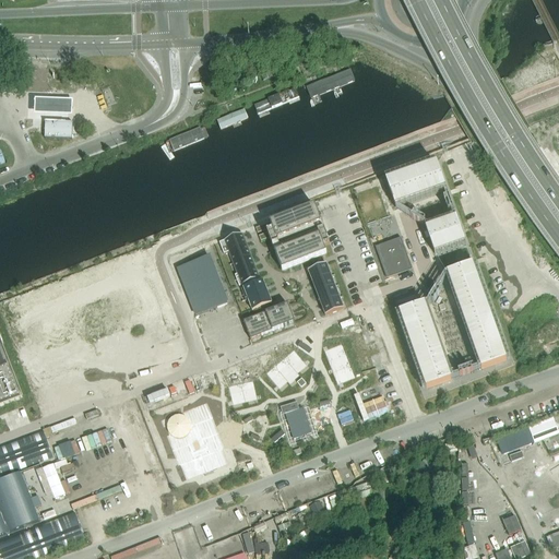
[(353,67),(304,85),(309,98),(358,79),(353,67)]
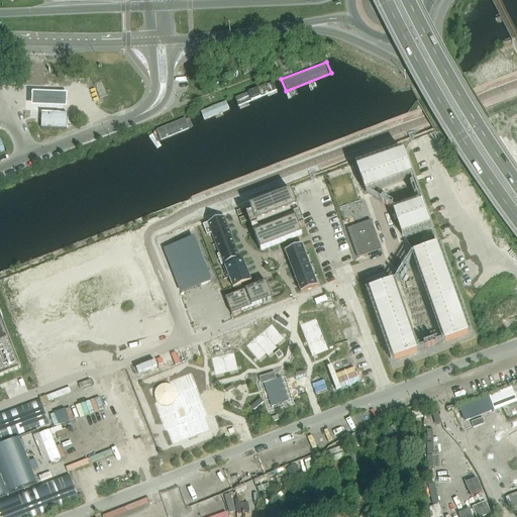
[(274,81),(233,97),(237,108),(279,92),(274,81)]
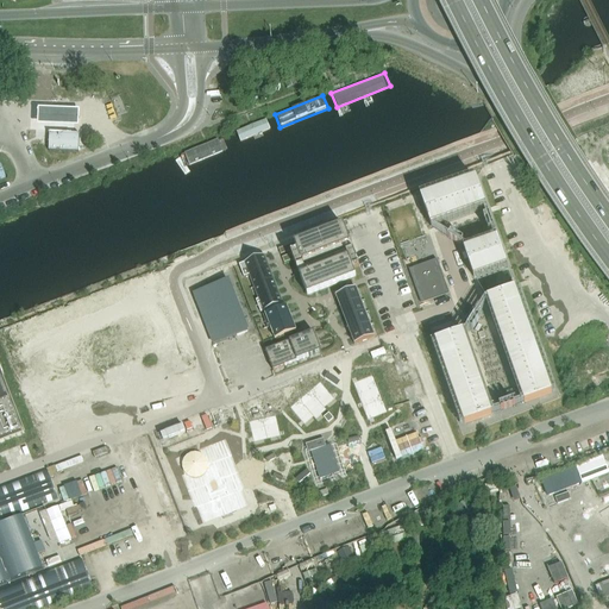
[(79,110),(36,108),(36,117),(36,126),(79,127),(79,119),(79,110)]
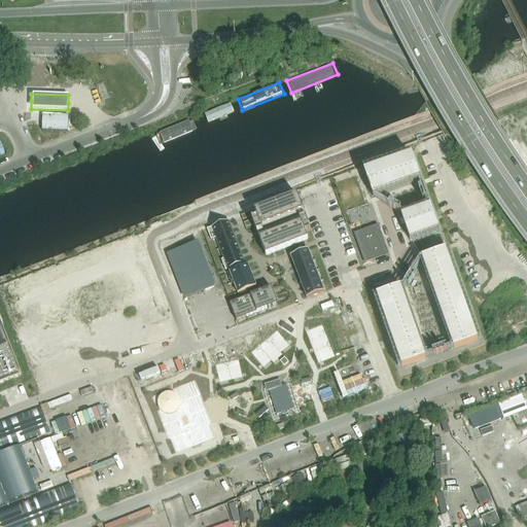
[(231,102),(204,113),(207,121),(234,111),(231,102)]
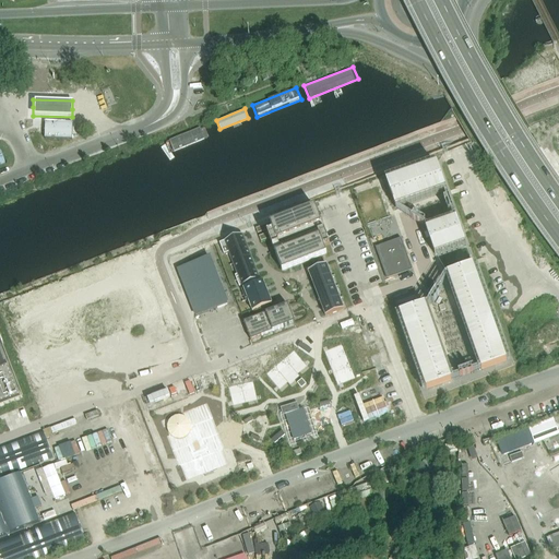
[(45,122),(45,123),(46,123),(45,139),(72,140),(73,123),(66,123),(66,122),(45,122)]
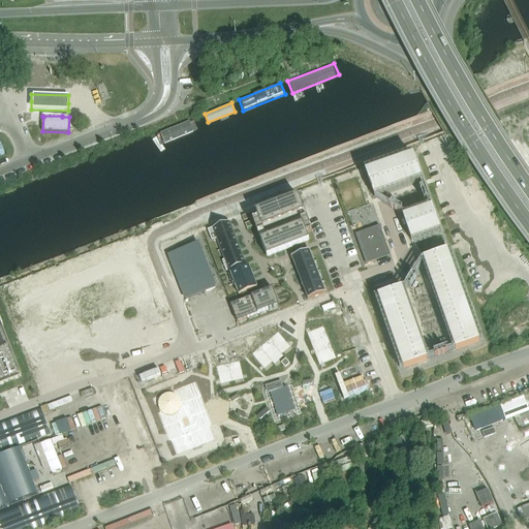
[(198,116),(163,131),(166,139),(203,124),(198,116)]
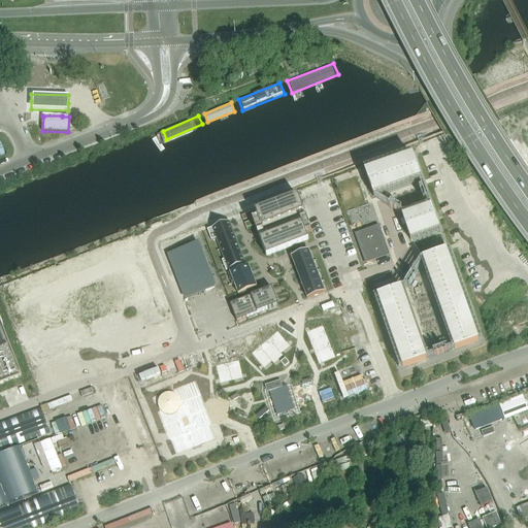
[(413,155),(365,172),(373,196),(421,178),(413,155)]
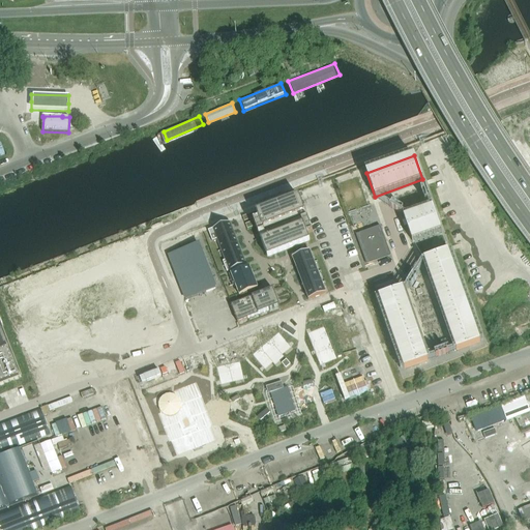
[(254,222),(257,231),(305,213),(298,196),(256,212),(259,219),(254,222)]
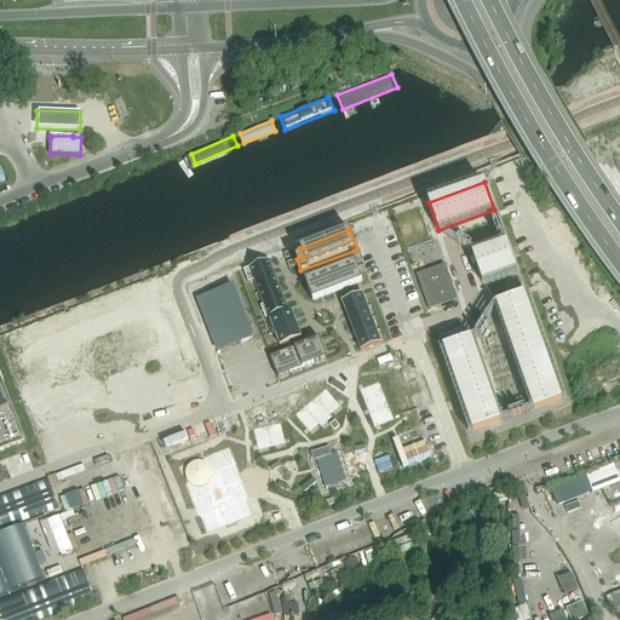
[(506,244),(474,256),(483,283),(516,271),(506,244)]
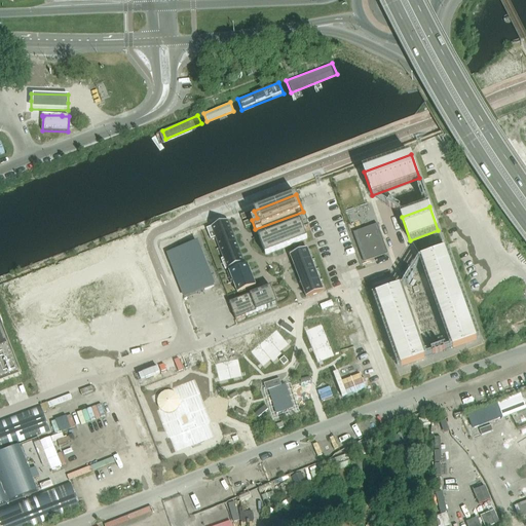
[(207,229),(211,239),(232,231),(228,221),(207,229)]
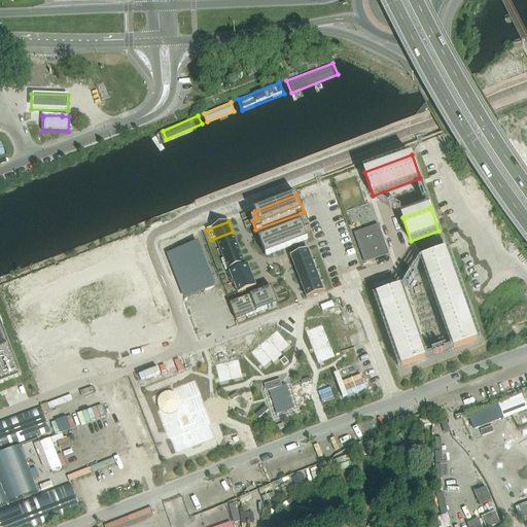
[(311,231),(307,221),(259,240),(266,256),(308,240),(306,234),(311,231)]
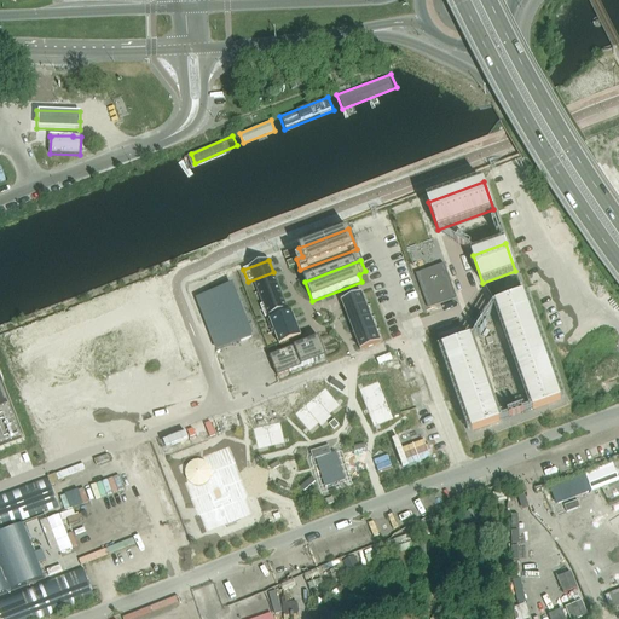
[(444,265),(416,275),(428,310),(456,300),(444,265)]
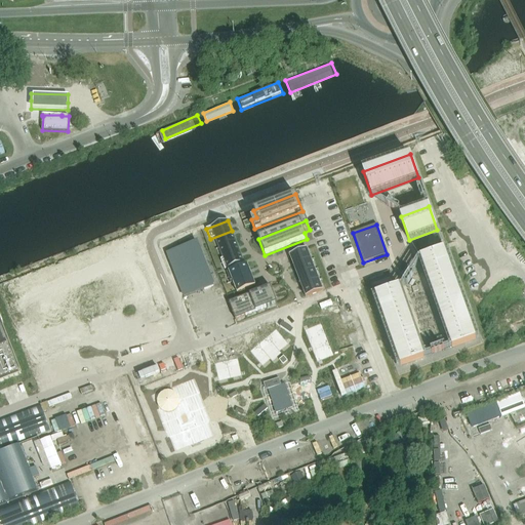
[(215,238),(218,248),(236,241),(232,231),(210,239),(210,240),(215,238)]
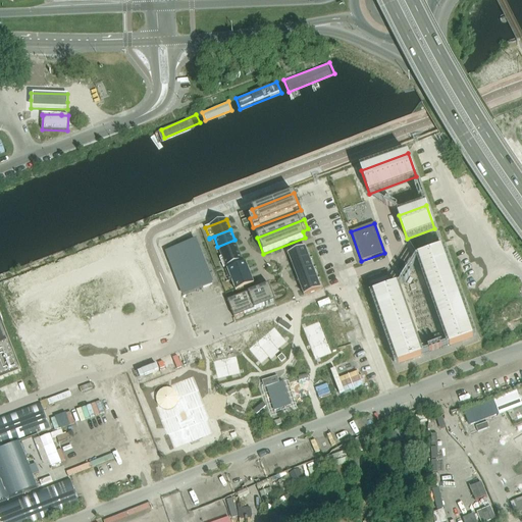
[(221,257),(239,251),(235,240),(217,247),(221,257)]
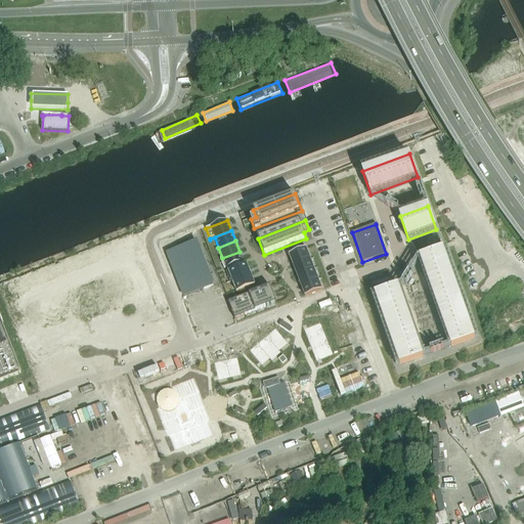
[(197,242),(167,253),(184,297),(213,286),(197,242)]
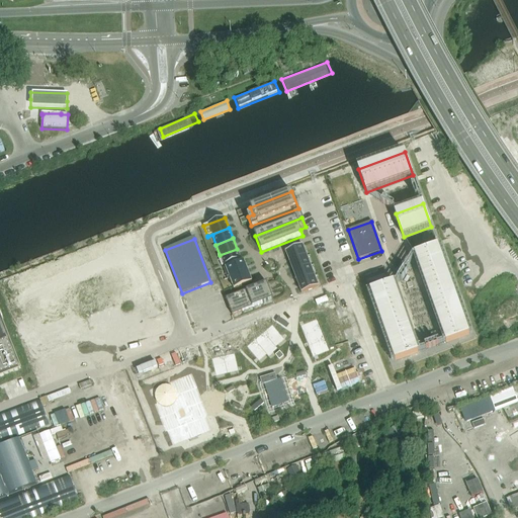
[(289,262),(307,256),(303,246),(285,252),(289,262)]
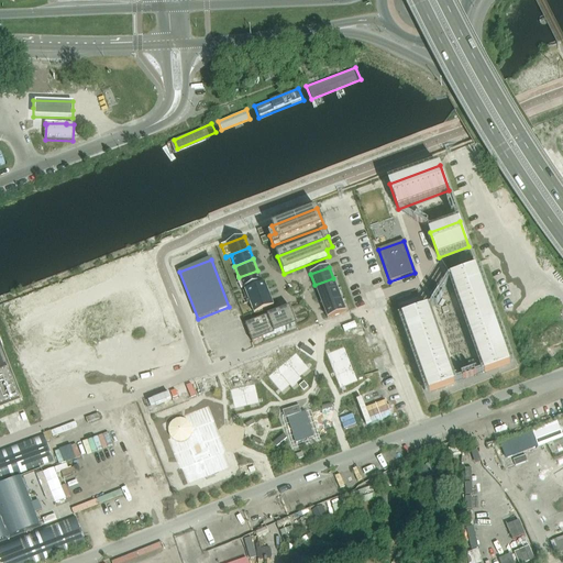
[(510,364),(476,267),(451,276),(485,373),(510,364)]
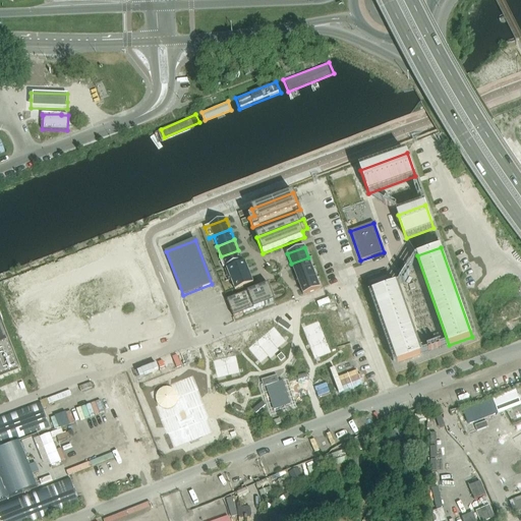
[(223,268),(242,261),(238,250),(221,256),(219,257),(223,268)]
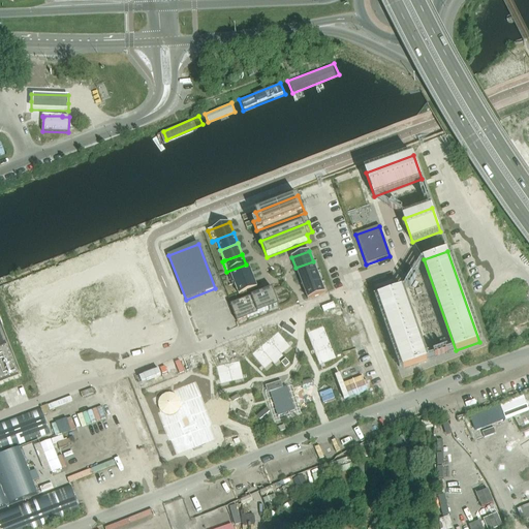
[(296,268),(300,279),(317,272),(313,261),(296,268)]
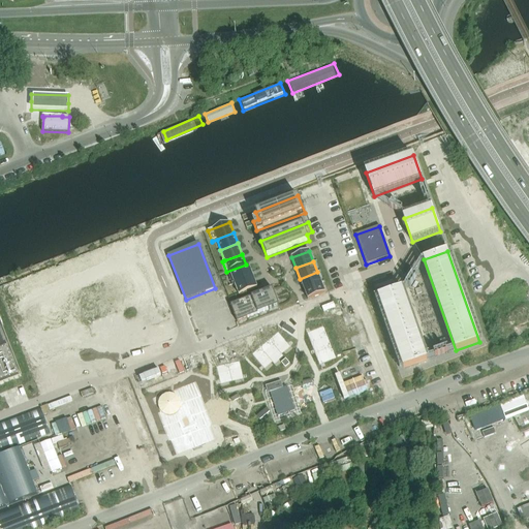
[(232,285),(235,285),(253,278),(249,267),(228,275),(232,285)]
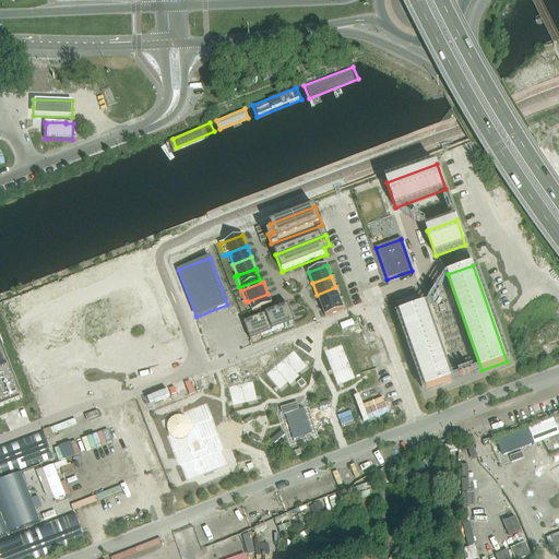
[(340,299),(335,287),(317,295),(321,306),(340,299)]
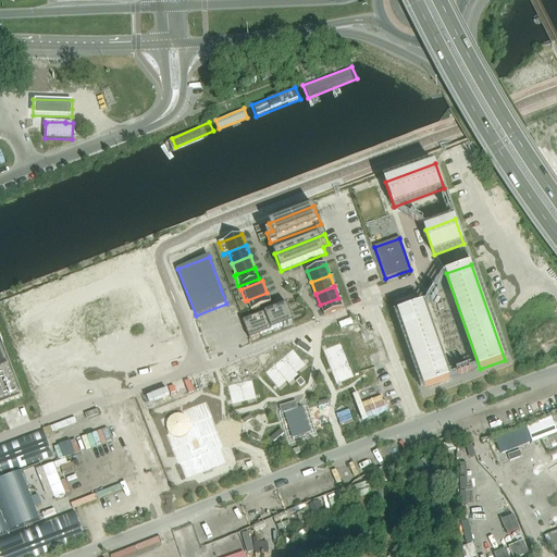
[(271,304),(267,293),(247,300),(251,311),(271,304)]
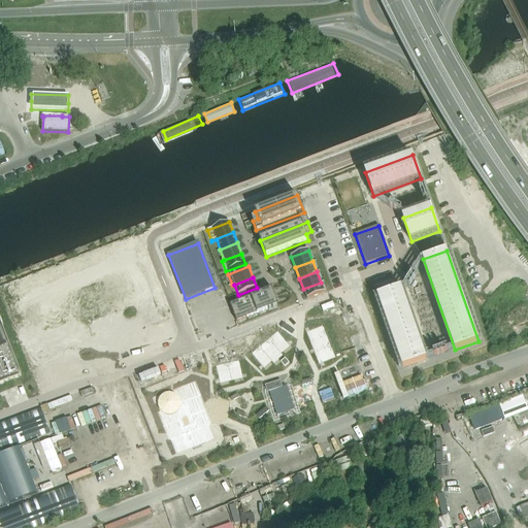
[(325,293),(321,283),(303,289),(307,299),(325,293)]
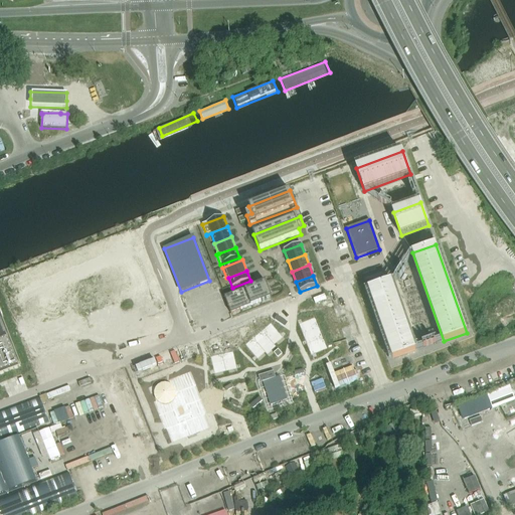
[(368,290),(392,359),(415,351),(408,330),(391,281),(368,290)]
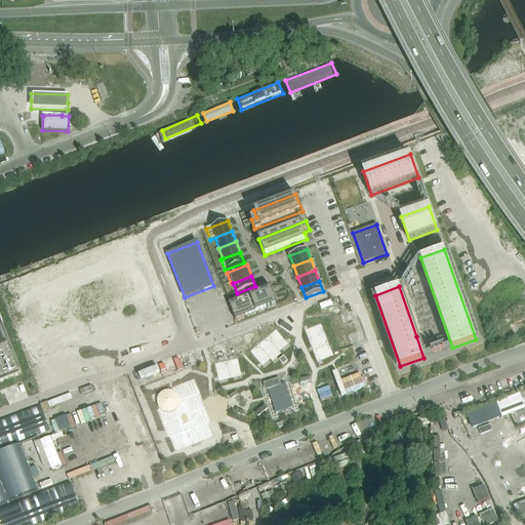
[(260,291),(267,308),(277,305),(271,287),(260,291)]
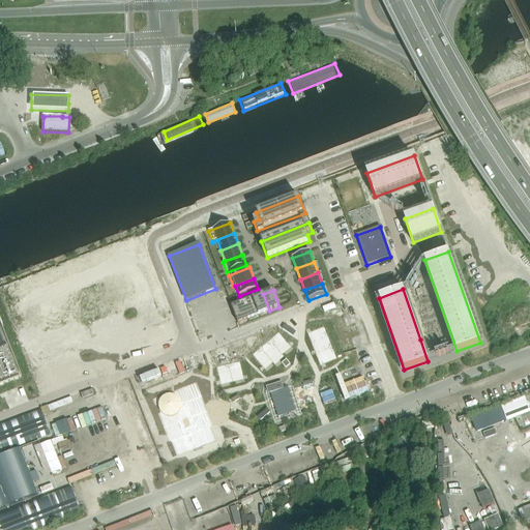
[(263,294),(261,295),(253,298),(259,315),(269,311),(263,294)]
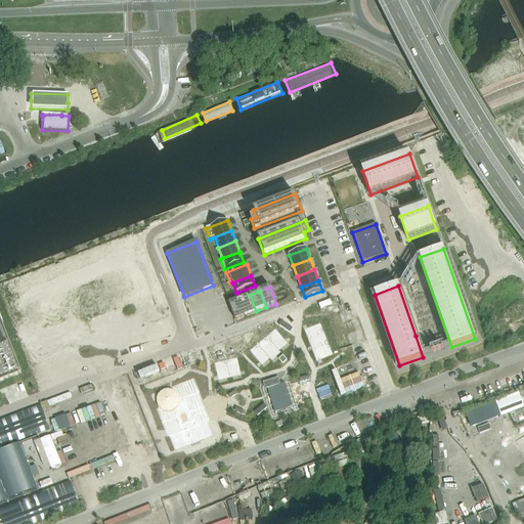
[(238,299),(246,315),(256,311),(250,295),(238,299)]
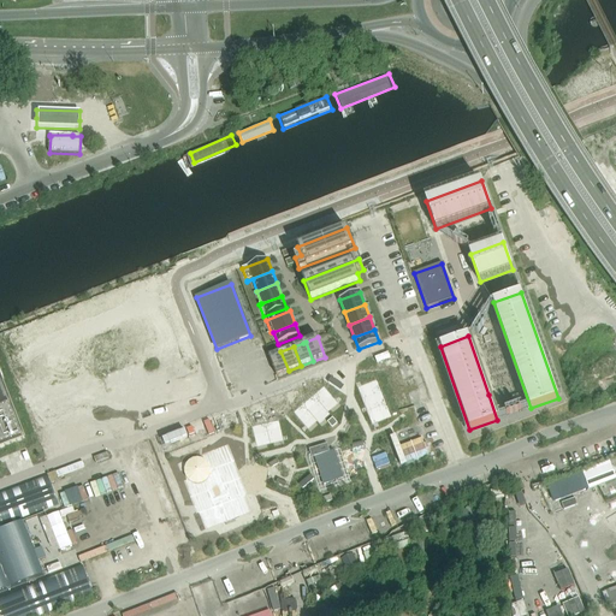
[(289,371),(280,351),(268,356),(277,375),(289,371)]
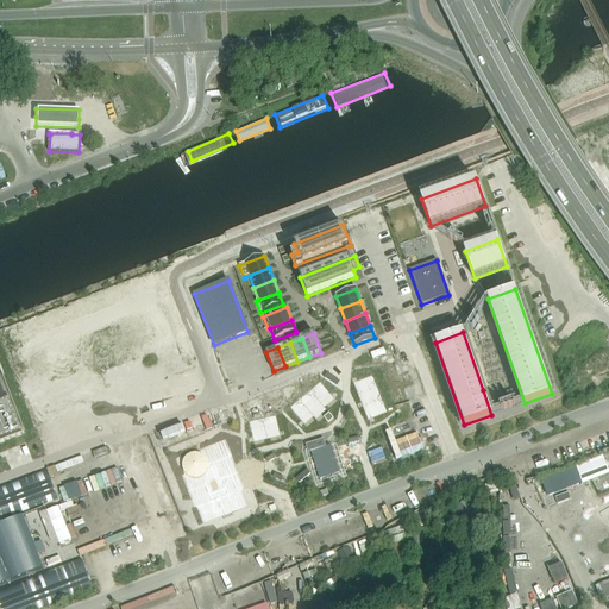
[(372,376),(353,383),(358,395),(377,388),(372,376)]
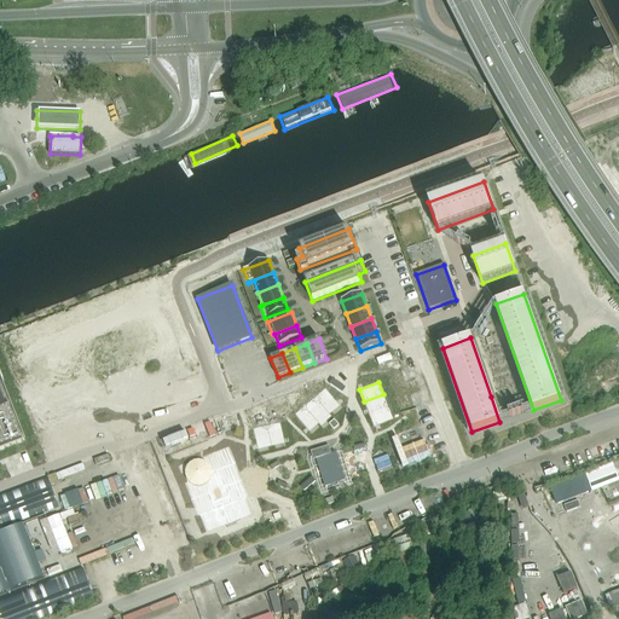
[(394,383),(389,400),(404,403),(408,387),(394,383)]
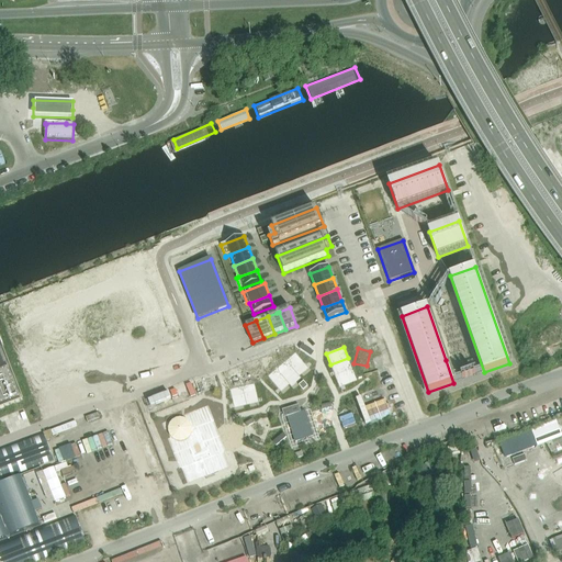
[(0,406),(19,400),(0,351),(0,406)]
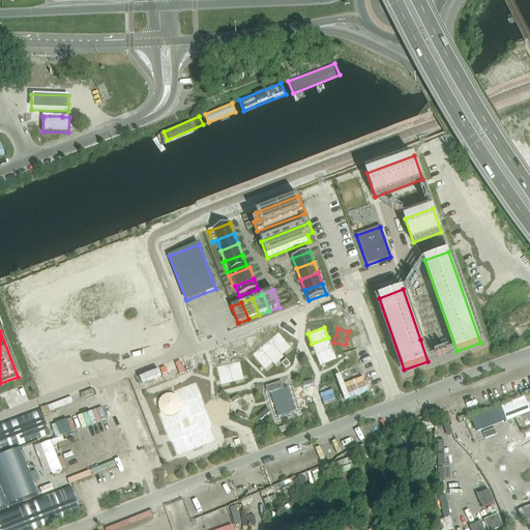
[(278,333),(270,341),(283,355),(291,348),(278,333)]
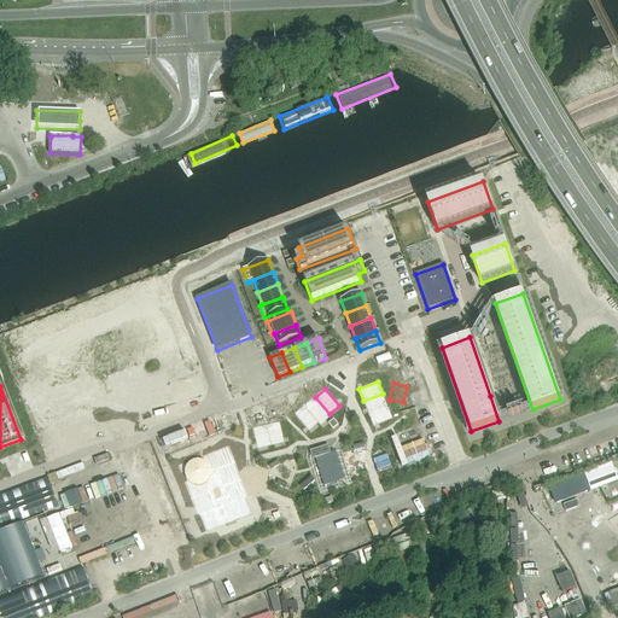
[(383,394),(363,401),(368,414),(388,406),(383,394)]
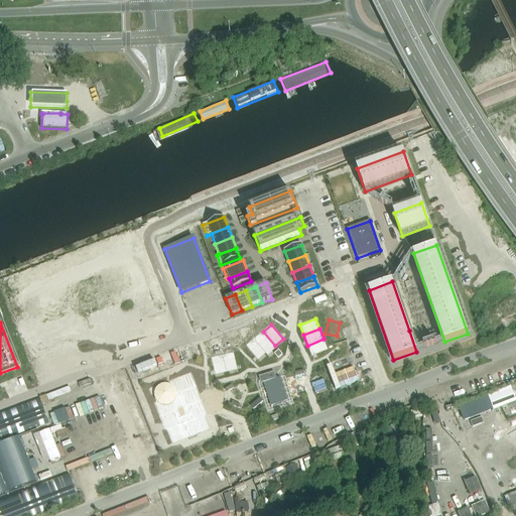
[(263,332),(254,339),(266,354),(268,356),(277,349),(275,346),(263,332)]
